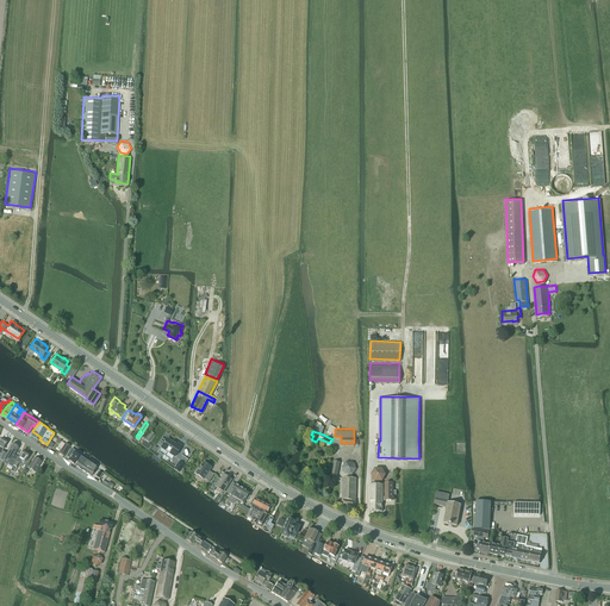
[(162,436),(159,441),(163,443),(161,445),(160,448),(166,453),(167,449),(174,454),(181,443),(176,439),(175,442),(167,436),(166,438),(162,436)]
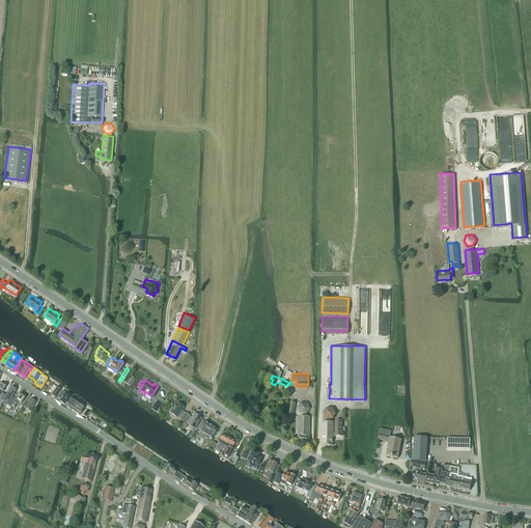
[(7,403),(10,405),(16,395),(12,394),(17,388),(10,385),(7,391),(3,398),(8,400),(7,403)]
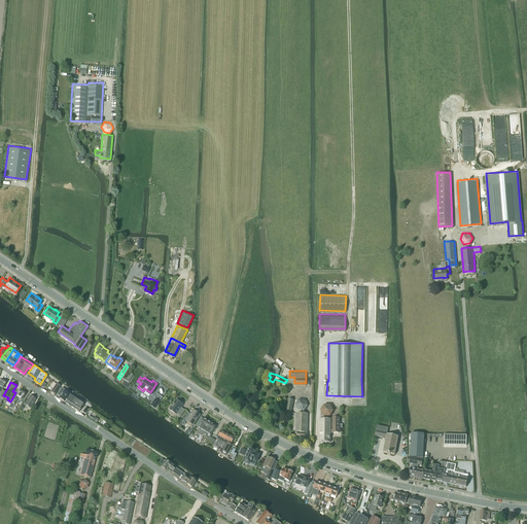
[(55,391),(60,384),(57,382),(51,389),(55,391)]
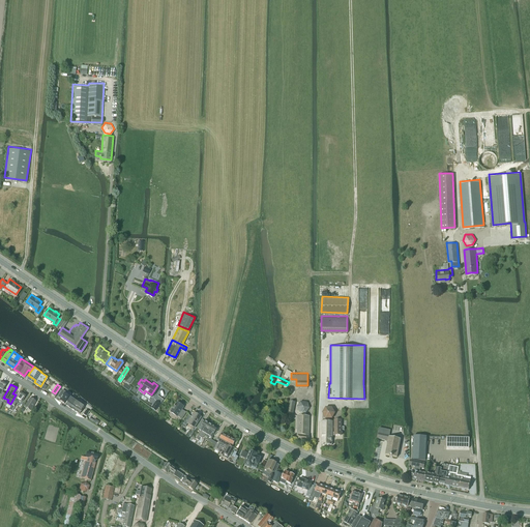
[(59,399),(65,402),(69,394),(68,393),(69,392),(64,389),(62,388),(58,393),(61,396),(59,399)]
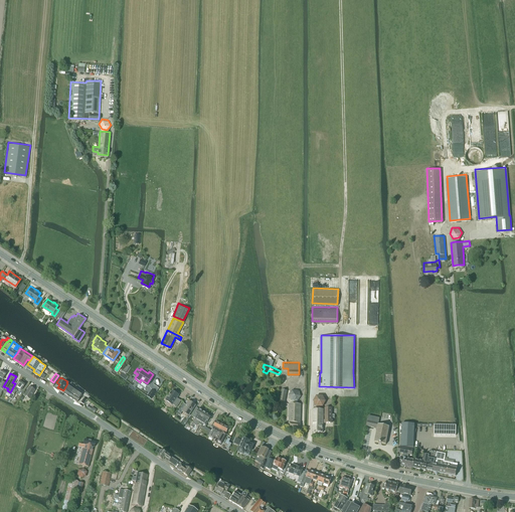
[(9,395),(10,396),(11,397),(16,388),(16,389),(17,387),(20,388),(21,388),(22,385),(25,381),(19,378),(17,382),(16,381),(14,385),(13,387),(11,391),(10,392),(9,395)]
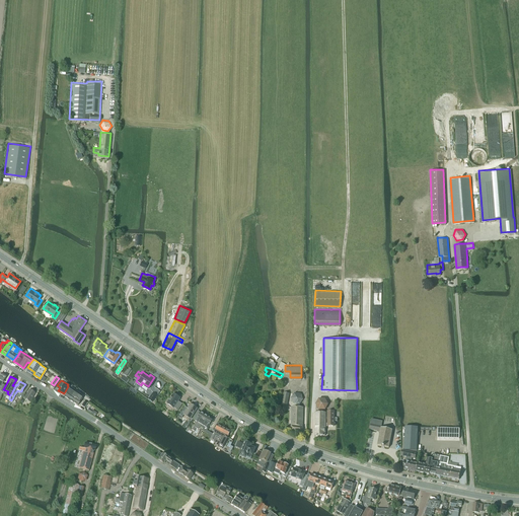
[(69,397),(73,390),(68,386),(64,393),(69,397)]
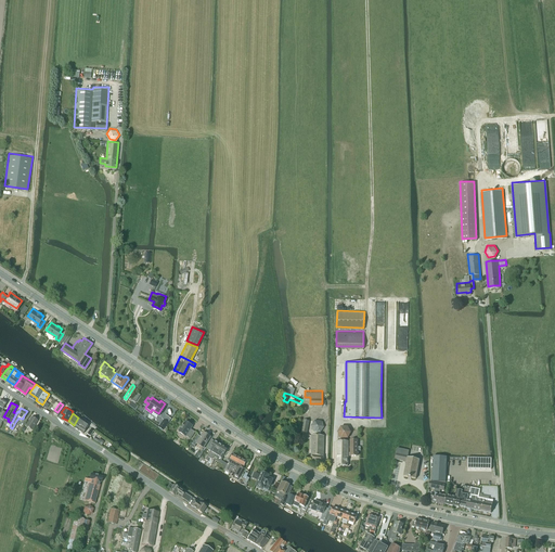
[(28,426),(35,425),(35,423),(38,419),(31,414),(26,424),(27,425),(28,426)]
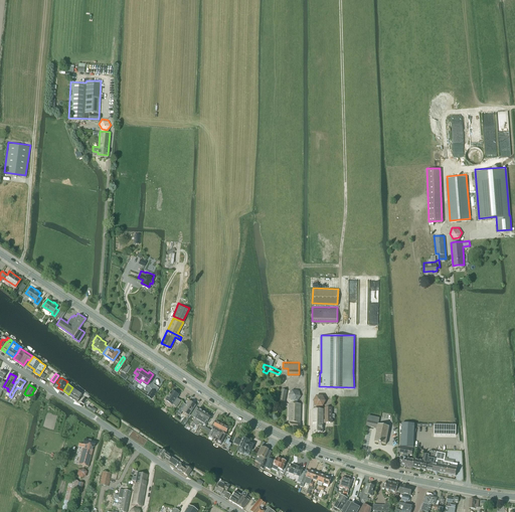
[(72,397),(77,390),(72,387),(68,394),(72,397)]
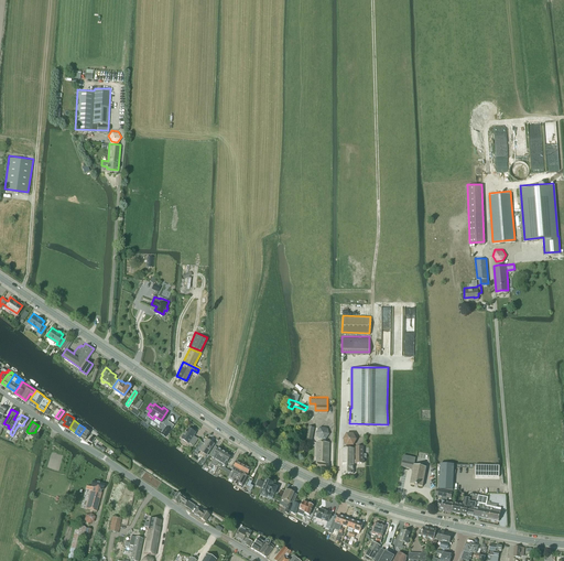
[(165,434),(171,428),(166,424),(161,431),(165,434)]
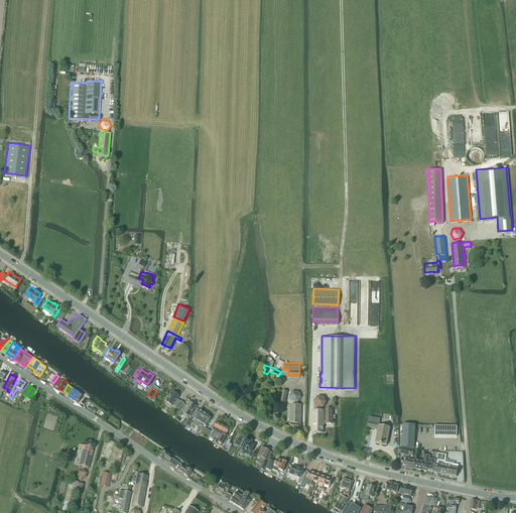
[(284,404),(287,389),(282,388),(279,403),(284,404)]
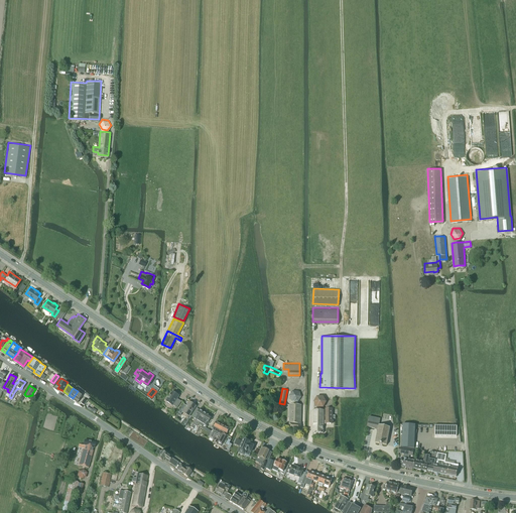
[(298,400),(301,395),(299,389),(292,388),(289,393),(291,399),(298,400)]
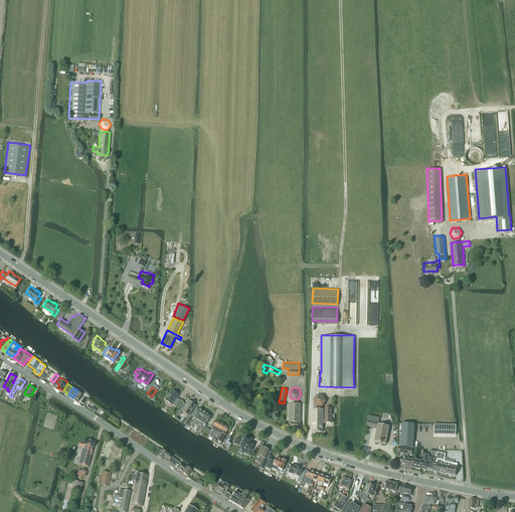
[(179,392),(172,388),(170,391),(169,392),(170,392),(168,394),(167,394),(165,397),(166,397),(166,398),(172,402),(177,405),(181,398),(180,399),(176,396),(179,392)]
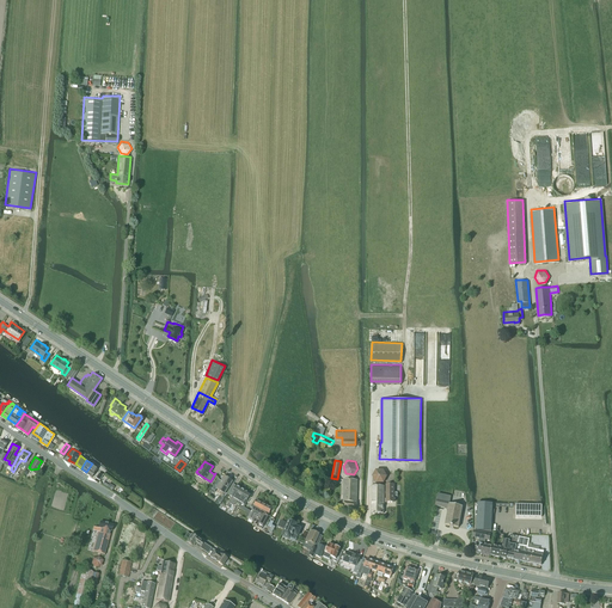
[(91,474),(97,466),(92,464),(86,472),(91,474)]
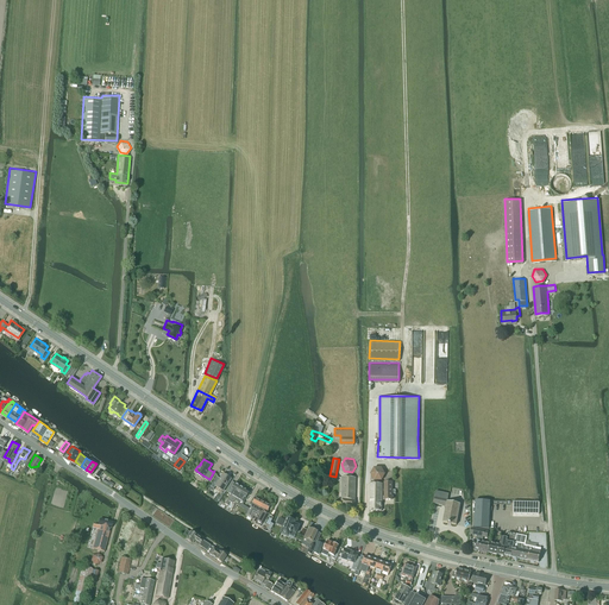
[(374,478),(382,478),(385,472),(382,465),(374,465),(370,471),(374,478)]
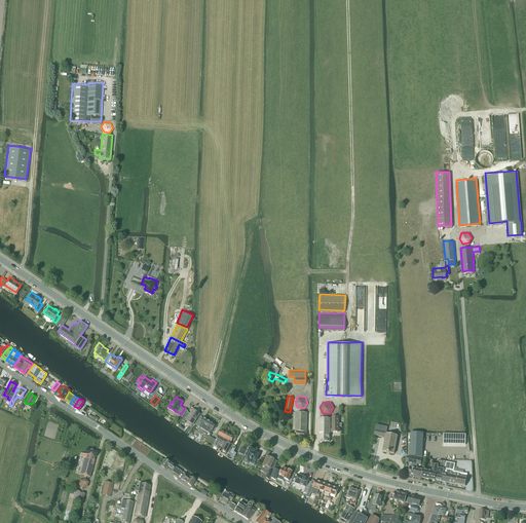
[(193,421),(199,412),(193,407),(189,412),(186,411),(182,418),(185,420),(187,417),(193,421)]
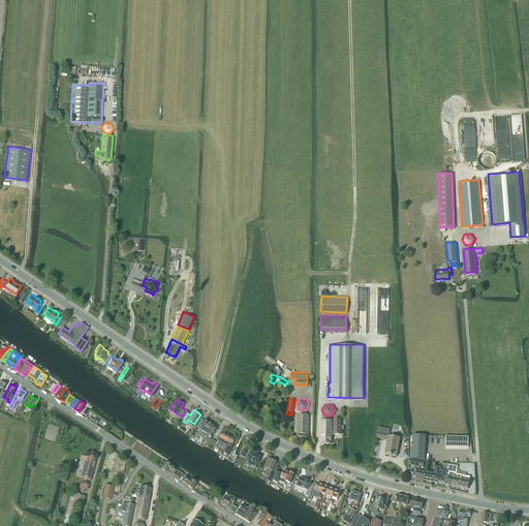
[(308,438),(309,426),(309,413),(304,412),(302,412),(298,412),(297,437),(308,438)]
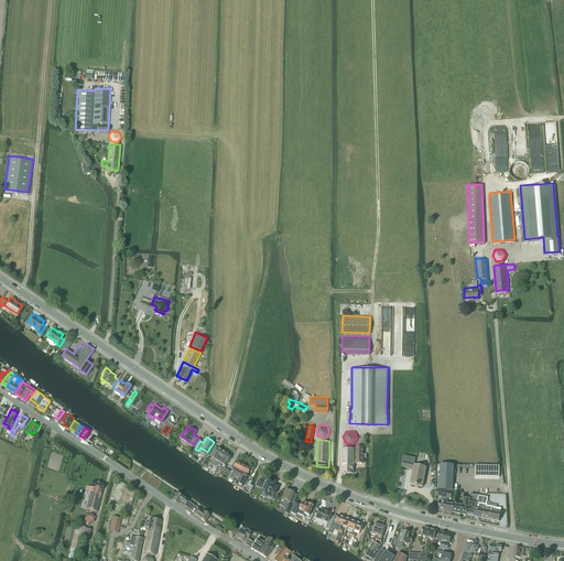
[(364,451),(364,444),(356,444),(356,457),(355,457),(354,457),(354,445),(343,445),(343,471),(354,471),(354,461),(356,461),(364,461),(364,455),(367,455),(367,451),(364,451)]
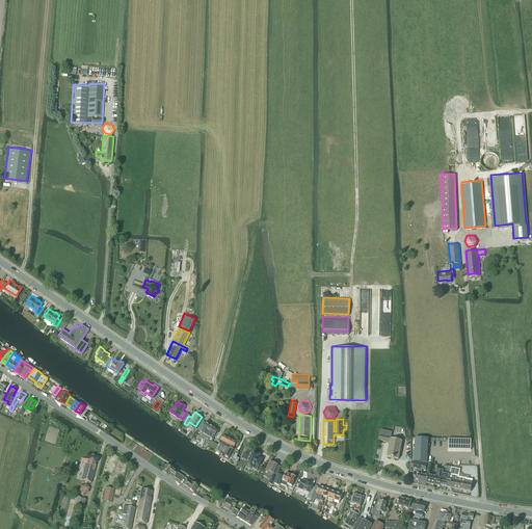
[(202,437),(204,433),(203,432),(204,432),(205,431),(209,423),(206,420),(202,426),(201,429),(202,430),(196,438),(198,440),(202,437)]
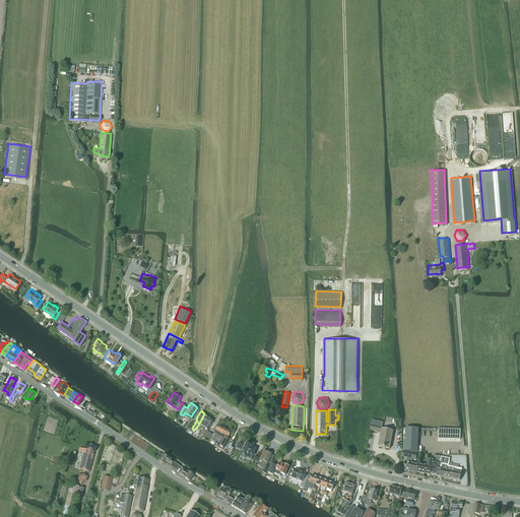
[(203,424),(208,415),(204,413),(200,422),(199,423),(198,423),(199,424),(197,427),(199,428),(201,423),(202,424),(203,424)]
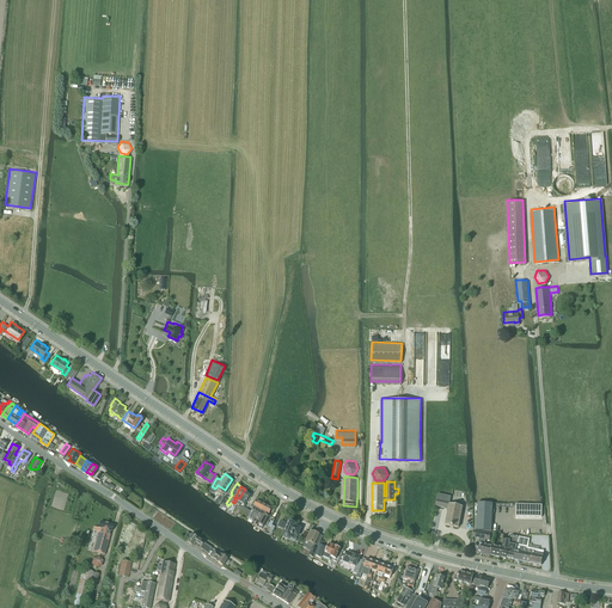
[(245,502),(251,491),(245,489),(239,498),(238,498),(237,501),(240,502),(239,504),(250,510),(248,516),(254,519),(256,515),(261,517),(264,510),(252,504),(252,505),(254,505),(251,509),(244,504),(245,502)]
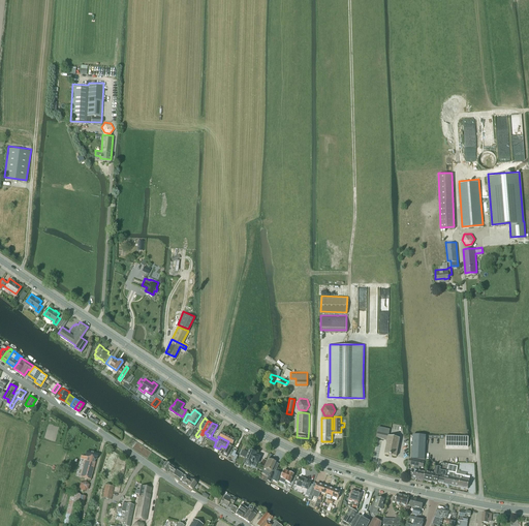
[(396,454),(400,436),(389,433),(390,427),(378,425),(376,435),(384,437),(384,436),(385,437),(387,437),(384,452),(389,453),(389,454),(391,454),(392,454),(392,453),(396,454)]
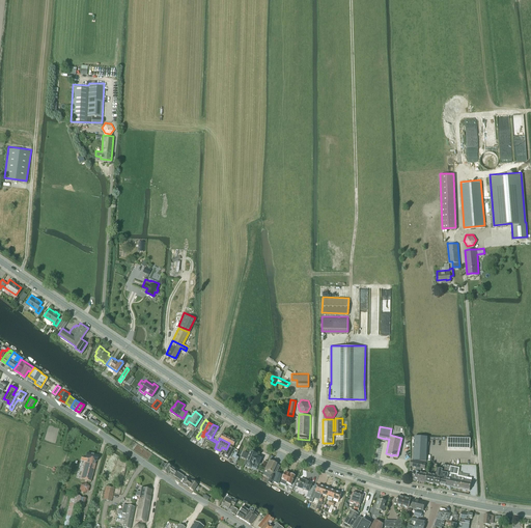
[(232,445),(236,439),(223,432),(219,438),(229,443),(232,445)]
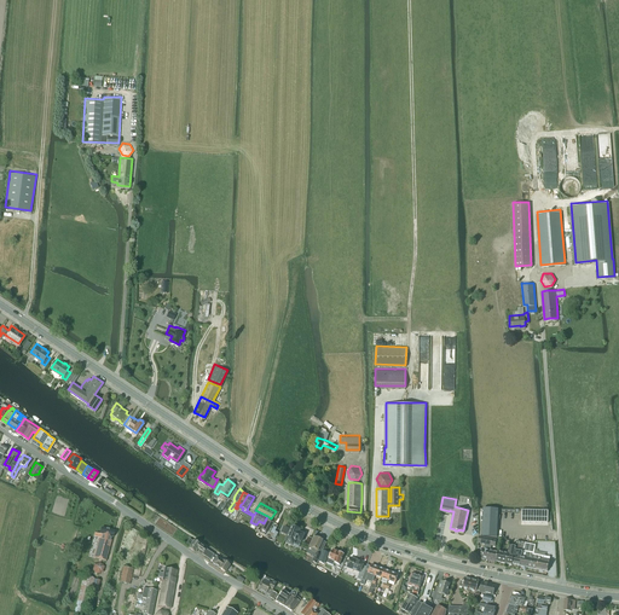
[(482,505),(481,533),(497,534),(498,506),(482,505)]
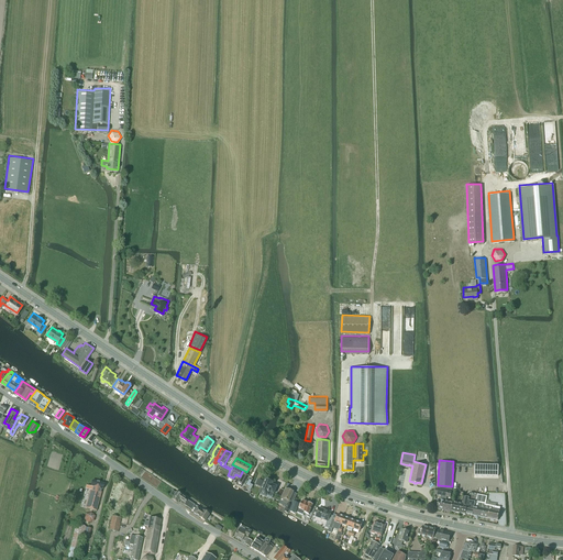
[(474,462),(474,473),(498,473),(498,462),(474,462)]
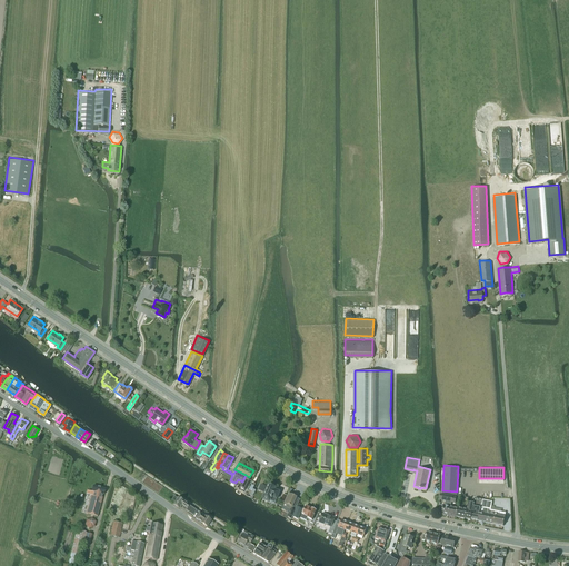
[(243,489),(249,478),(249,477),(246,475),(242,482),(240,480),(238,484),(237,486),(243,489)]
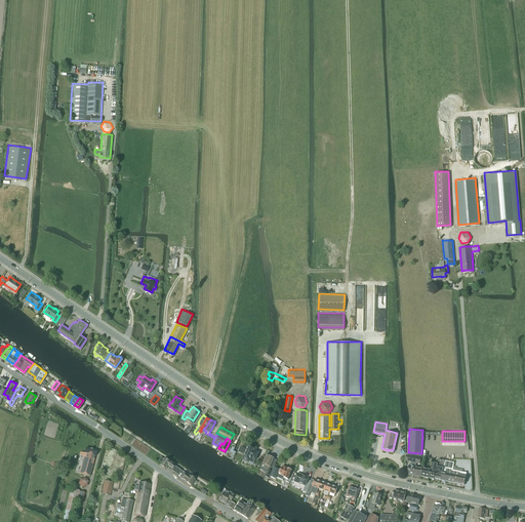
[(95,453),(97,448),(86,445),(85,451),(81,449),(80,453),(84,454),(80,471),(90,474),(95,453)]
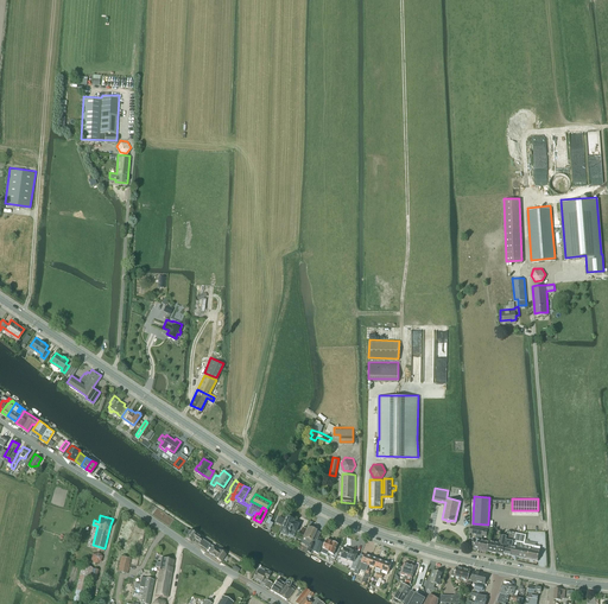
[(293,520),(295,517),(287,515),(285,519),(284,519),(282,523),(284,523),(282,529),(283,529),(282,531),(286,533),(287,532),(289,532),(289,531),(295,533),(296,529),(297,528),(298,528),(299,525),(298,523),(299,522),(293,520)]
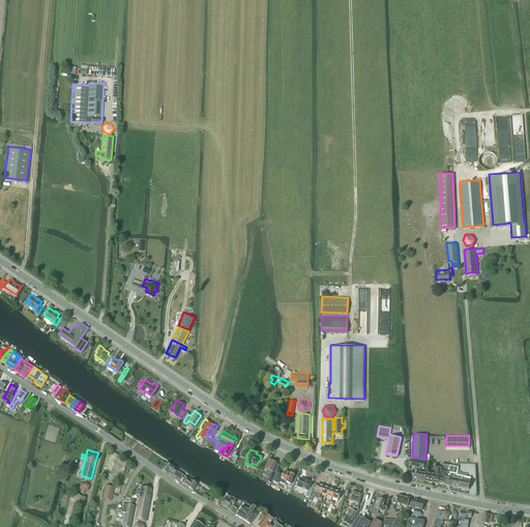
[(271,480),(274,473),(271,472),(272,469),(276,461),(269,457),(265,466),(264,469),(270,472),(267,478),(271,480)]
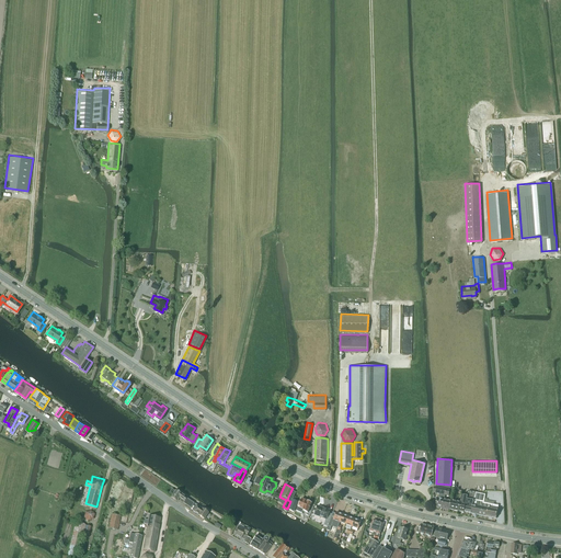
[(434,485),(433,490),(439,491),(438,496),(437,496),(435,504),(442,505),(444,497),(445,497),(446,492),(444,492),(446,487),(434,485)]
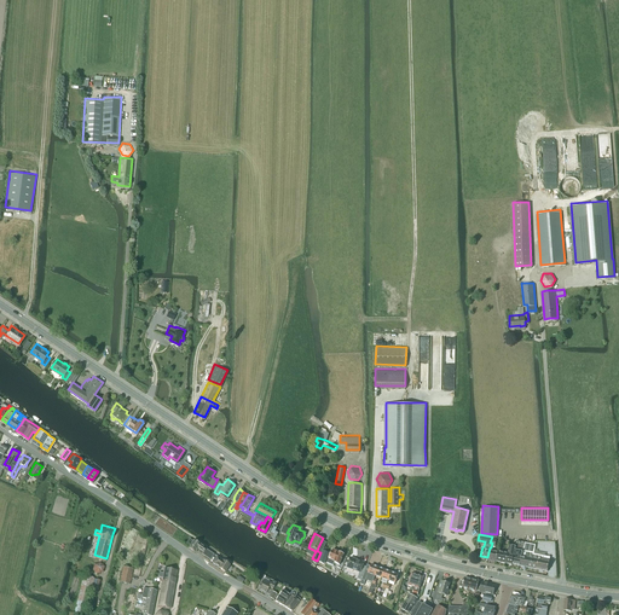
[(194,539),(190,537),(186,540),(191,543),(189,545),(195,550),(198,546),(203,550),(202,552),(210,557),(214,552),(194,538),(194,539)]
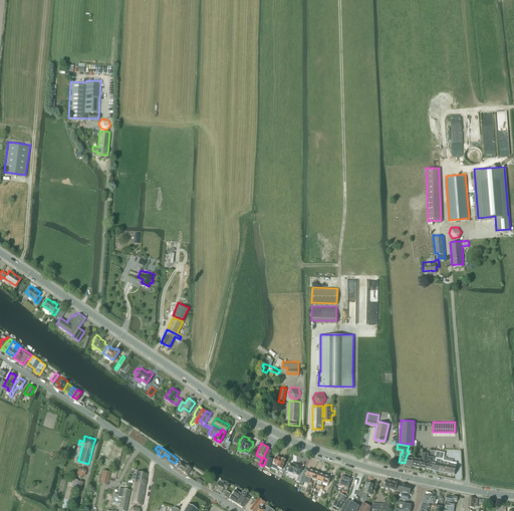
[(422,458),(420,466),(425,467),(426,466),(432,468),(436,449),(435,449),(429,448),(428,452),(423,451),(422,458)]
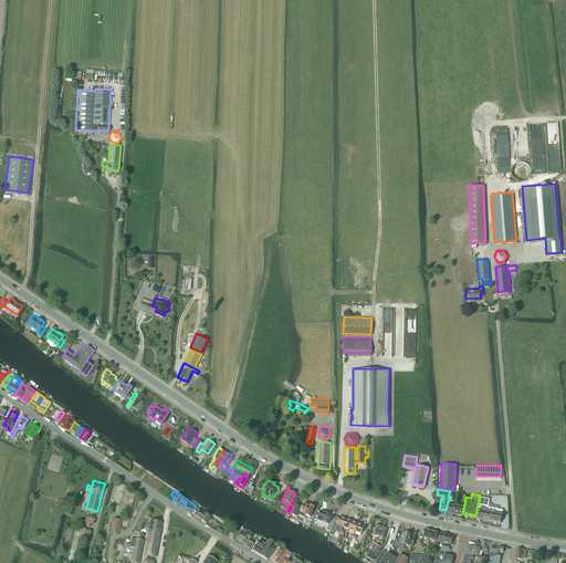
[(480,494),(475,515),(491,518),(491,519),(494,519),(493,521),(496,521),(496,520),(501,521),(503,508),(488,504),(490,497),(480,494)]
